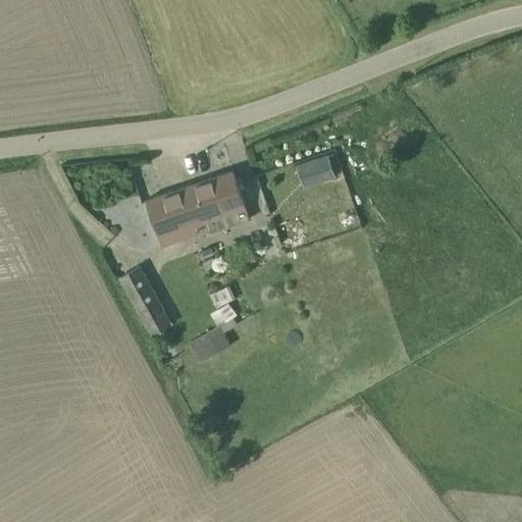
[(296,163),(304,187),(334,176),(334,174),(338,172),(332,154),(327,155),(327,153),(296,163)]
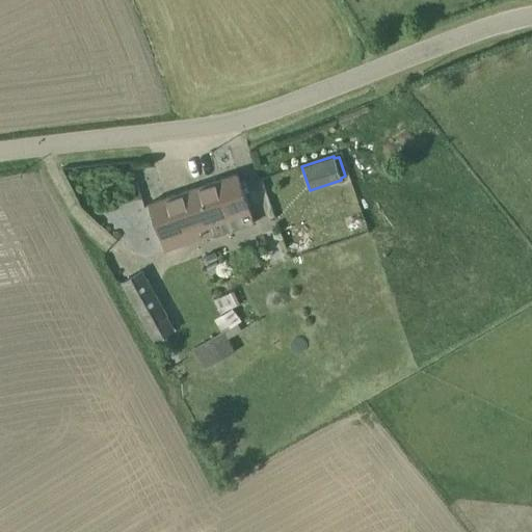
[(236,174),(148,203),(164,250),(253,222),(236,174)]
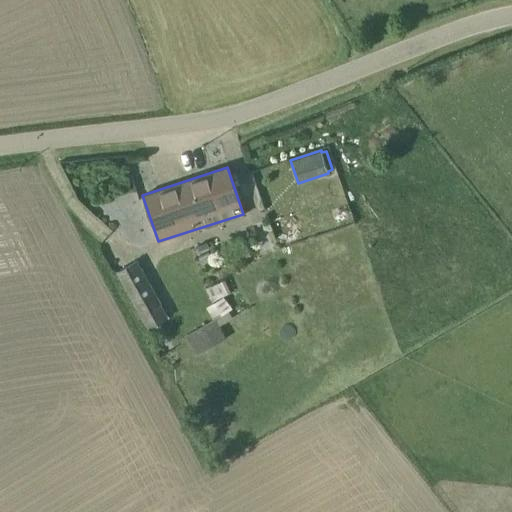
[(167,316),(136,259),(115,270),(147,327),(167,316)]
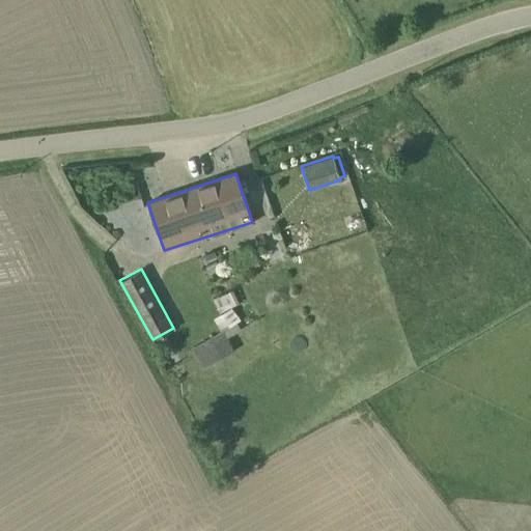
[(231,288),(213,298),(219,311),(239,302),(231,288)]
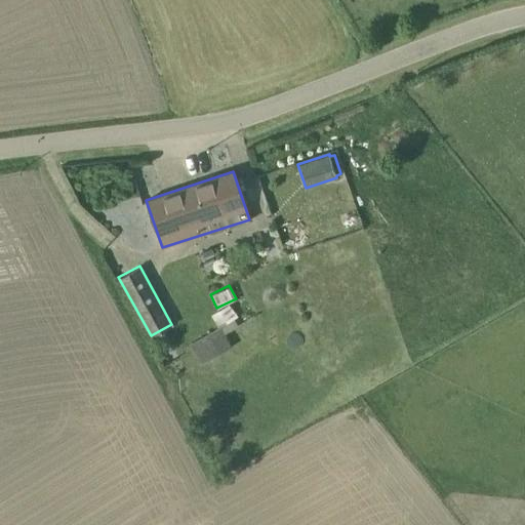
[(189,344),(201,362),(231,346),(224,331),(237,324),(233,317),(237,315),(232,307),(229,305),(229,304),(211,314),(218,326),(189,344)]
